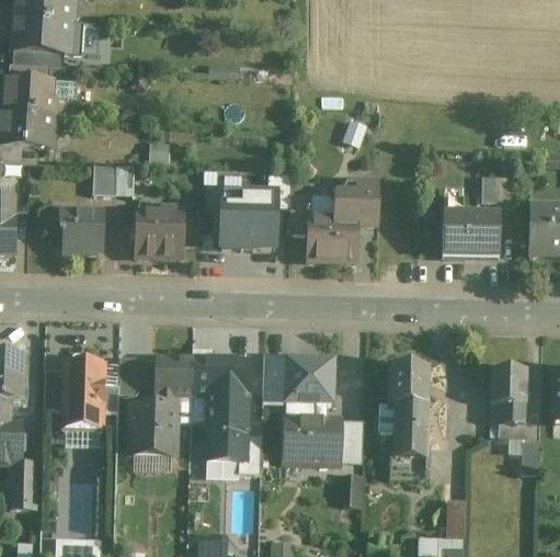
[(14,0),(14,20),(70,24),(71,0),(14,0)]
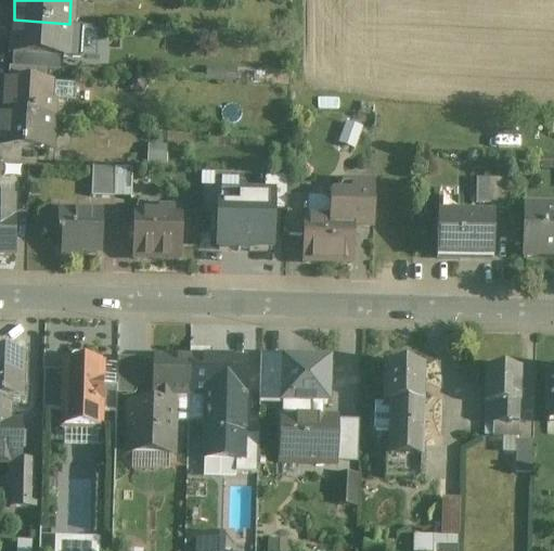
[(69,24),(14,20),(12,51),(13,51),(64,54),(67,54),(69,24)]
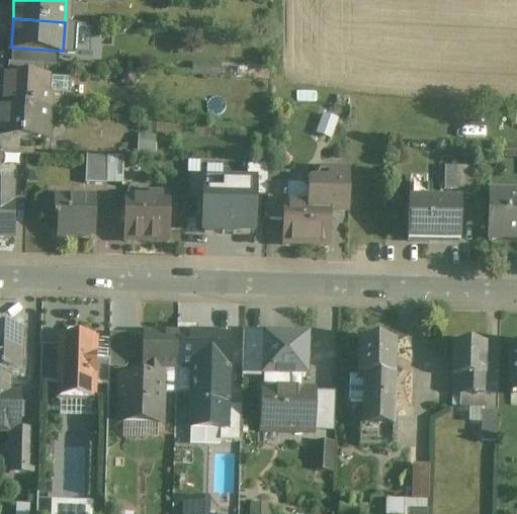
[(60,51),(12,48),(12,61),(47,63),(59,64),(60,51)]
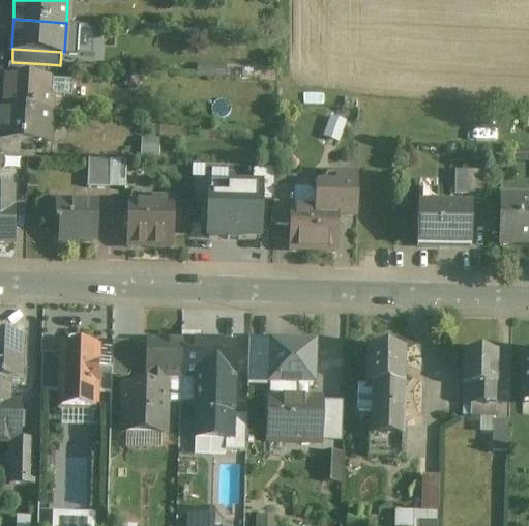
[(12,62),(9,62),(8,75),(47,77),(48,64),(12,62)]
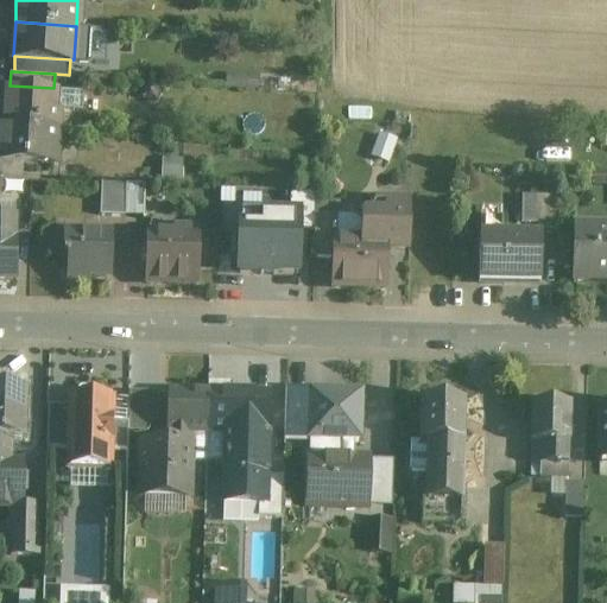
[(10,86),(5,86),(2,121),(56,125),(58,125),(61,89),(54,88),(10,86)]
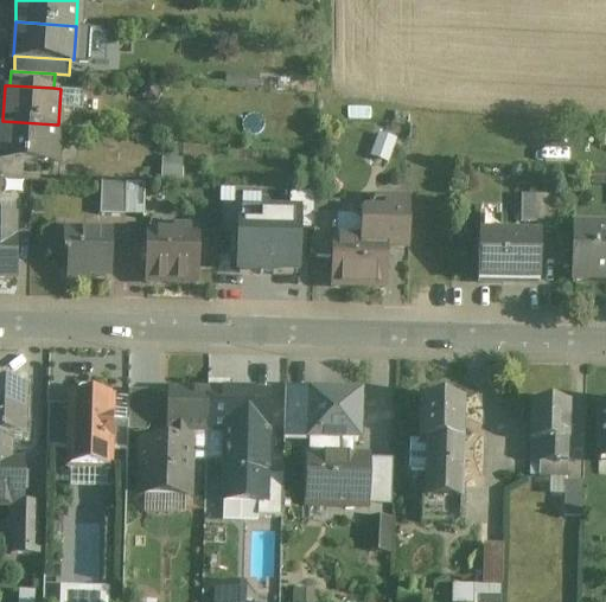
[(2,121),(0,120),(0,158),(53,162),(56,125),(2,121)]
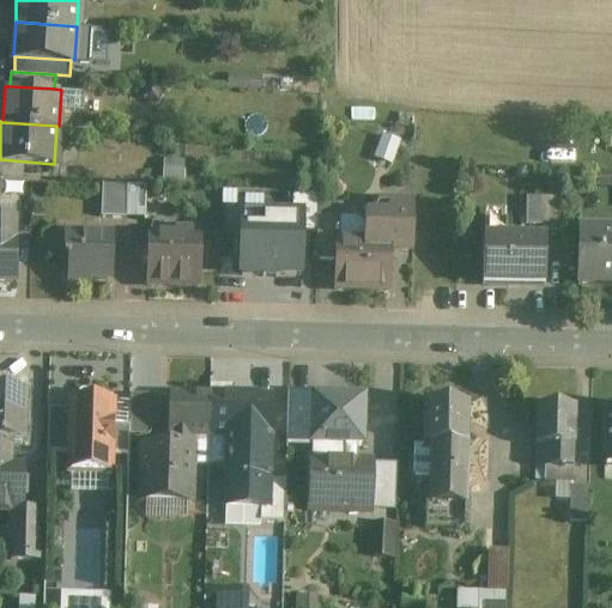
[(412,129),(392,122),(382,146),(404,153),(412,129)]
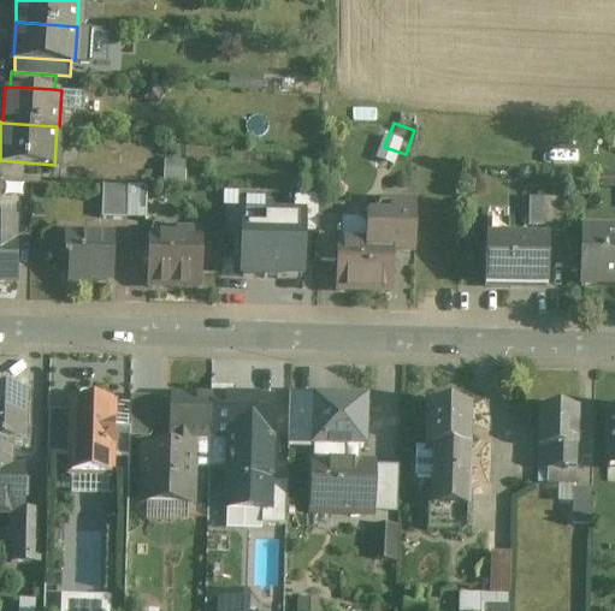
[(128,184),(104,183),(102,215),(128,217),(128,184)]
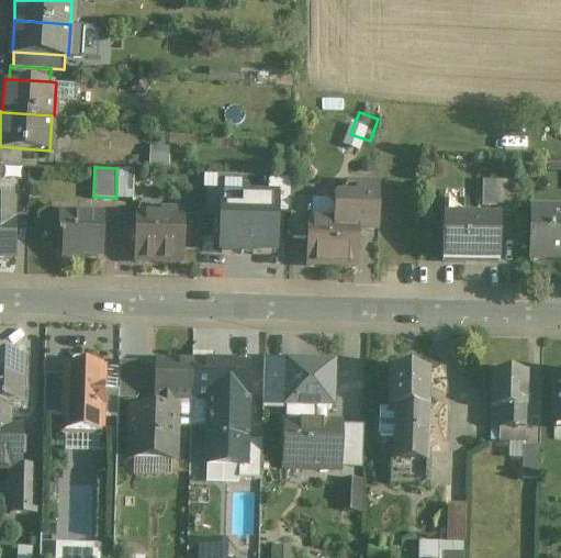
[(134,168),(116,168),(116,198),(134,198),(134,168)]
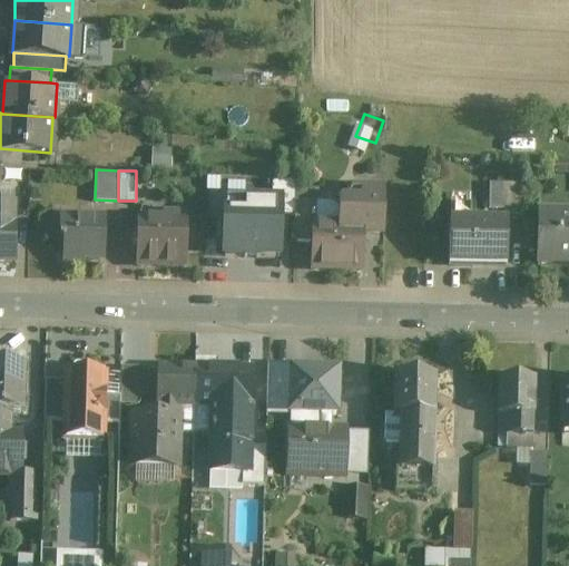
[(305,188),(319,188),(319,174),(305,174),(305,188)]
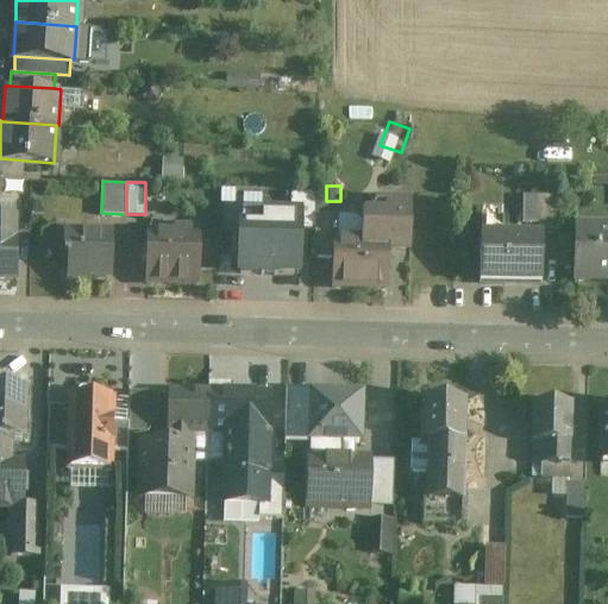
[(559,195),(539,194),(538,226),(558,227),(559,195)]
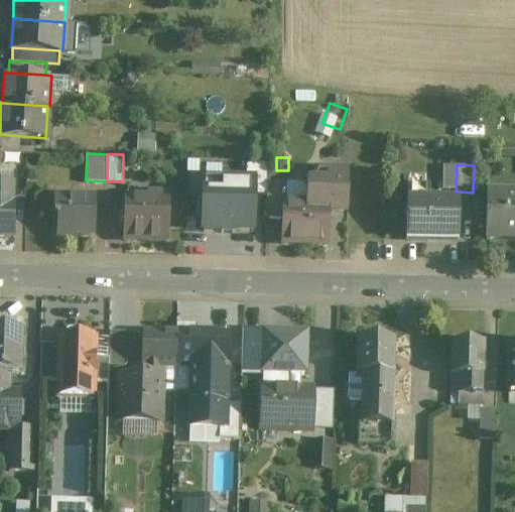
[(307,184),(300,180),(284,180),(283,217),(283,240),(306,241),(306,242),(328,242),(328,211),(348,212),(348,205),(336,204),(336,186),(330,186),(330,168),(318,167),(307,184)]
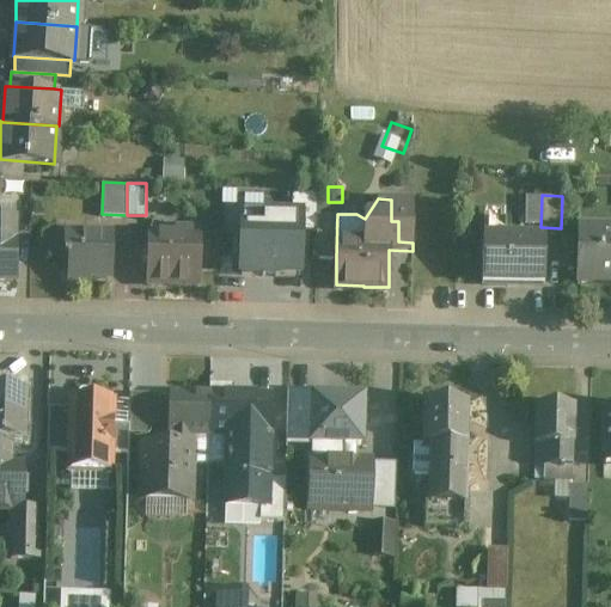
[(293,201),(256,200),(256,221),(293,221),(293,201)]
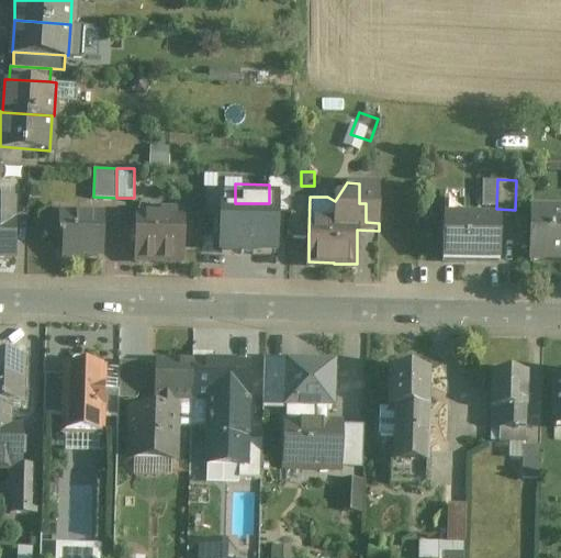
[(380,183),(359,183),(359,203),(366,203),(366,222),(379,223),(380,183)]
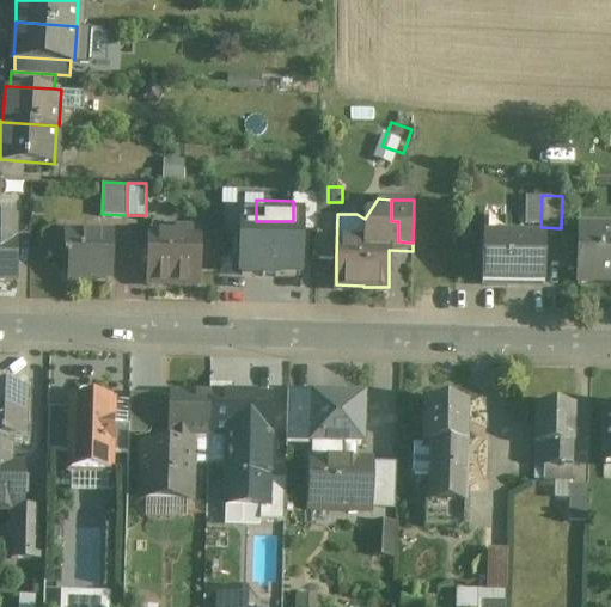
[(17,215),(0,214),(0,279),(18,280),(19,239),(17,239),(17,215)]
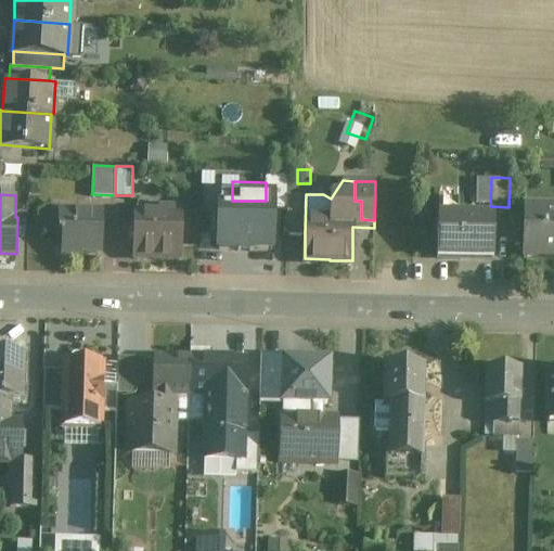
[(306,194),(287,194),(287,232),(296,233),(305,233),(306,194)]
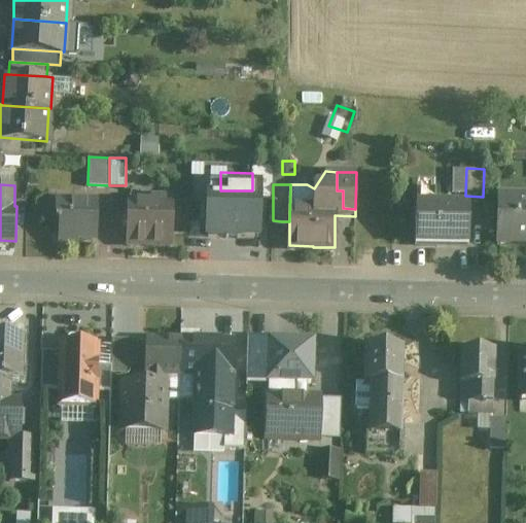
[(158,195),(152,199),(152,200),(129,200),(128,243),(171,244),(172,199),(167,195),(158,195)]
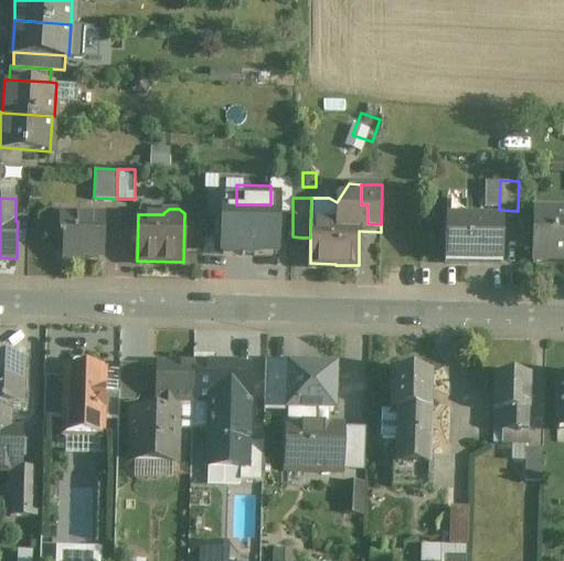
[(563,211),(532,211),(531,262),(563,262),(563,211)]
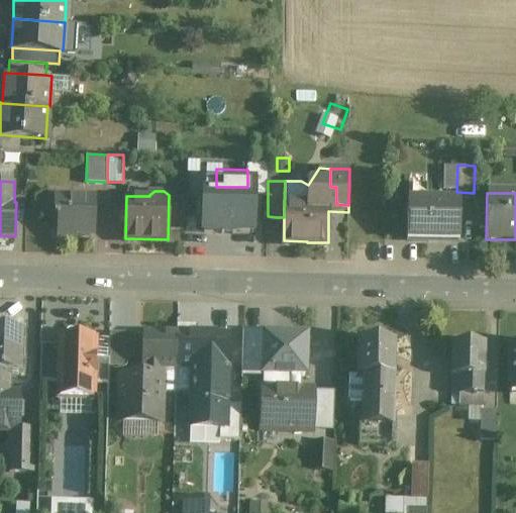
[(95,197),(56,196),(55,216),(59,216),(58,236),(77,236),(77,232),(95,233),(95,197)]
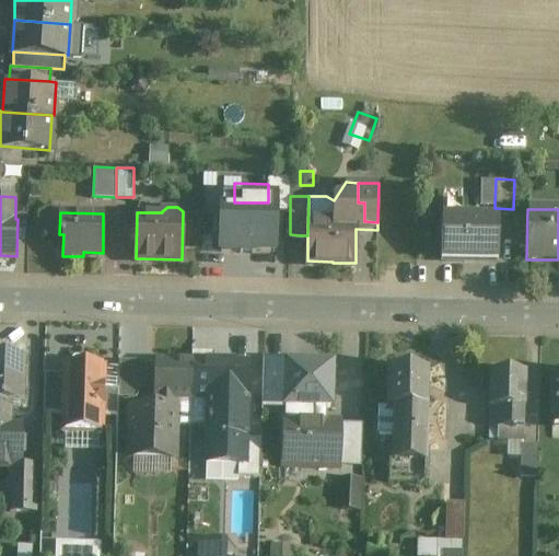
[(252,218),(225,218),(224,259),(244,261),(244,256),(267,256),(268,213),(252,213),(252,218)]
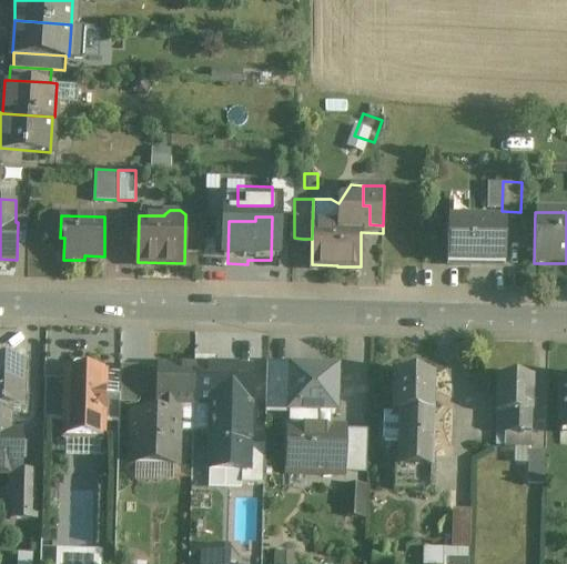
[(503,261),(504,220),(448,220),(448,260),(503,261)]
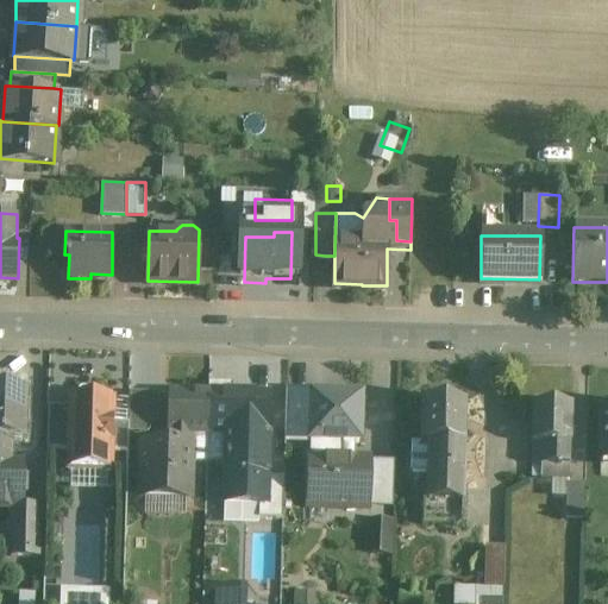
[(26,387),(0,385),(0,474),(10,476),(11,460),(11,439),(24,439),(26,387)]
